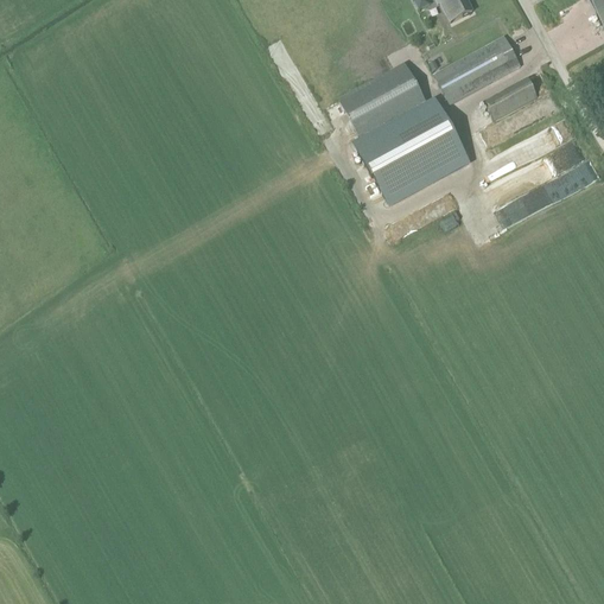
[(475,10),(470,0),(443,0),(453,21),(475,10)]
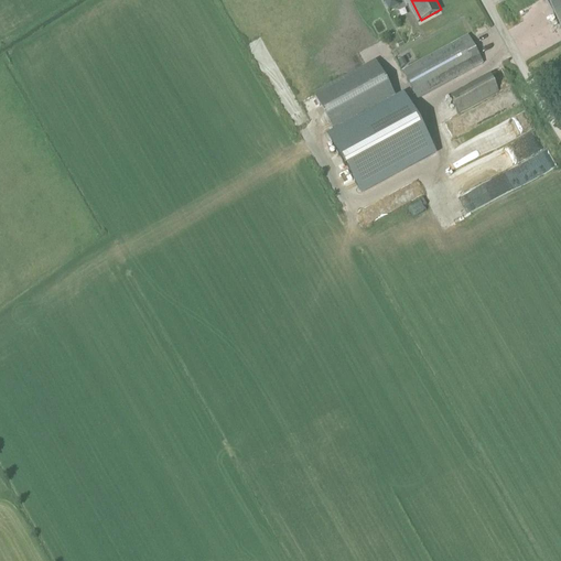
[(549,0),(560,21),(560,0),(549,0)]
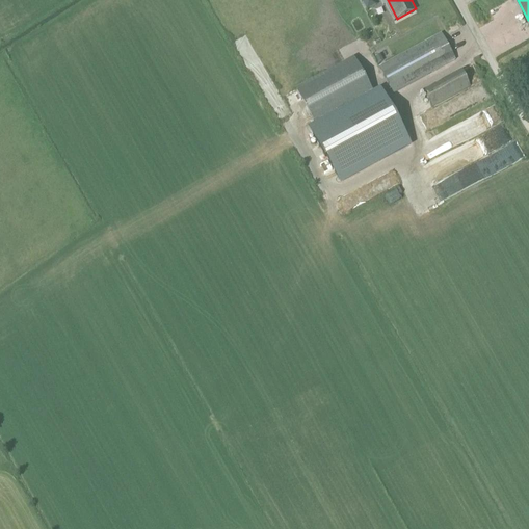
[(381,63),(396,90),(458,57),(444,30),(381,63)]
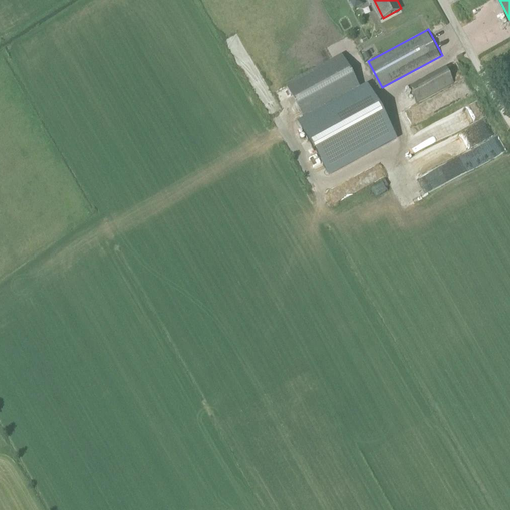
[(364,41),(370,52),(383,46),(378,34),(364,41)]
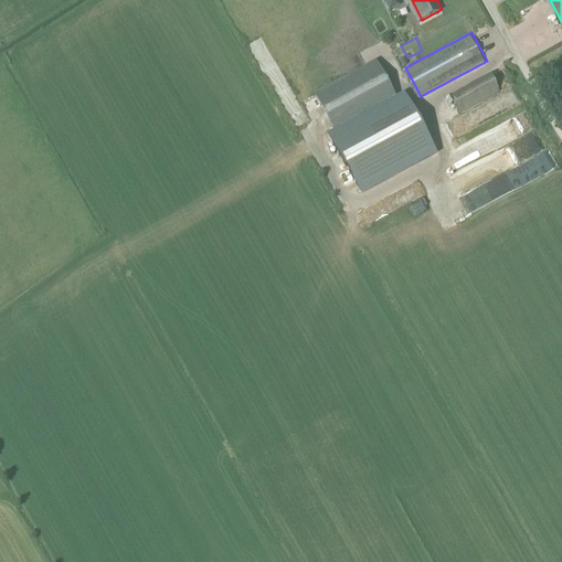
[(406,92),(399,96),(380,61),(318,95),(337,129),(330,133),(349,166),(350,165),(364,191),(438,150),(406,92)]
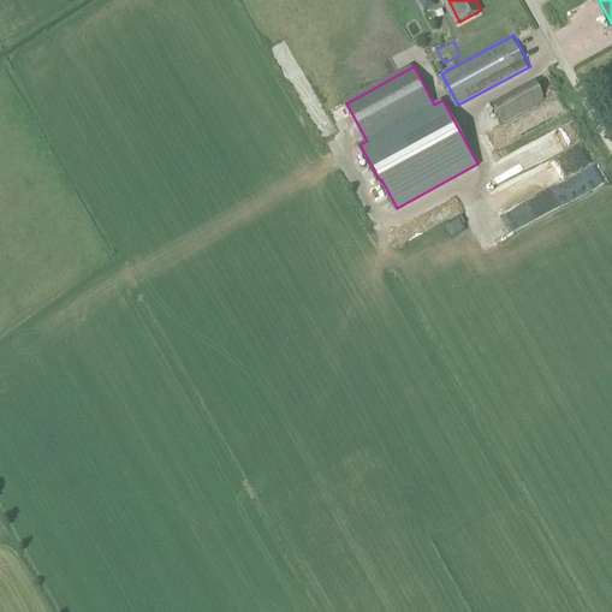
[(503,122),(512,116),(501,99),(492,104),(503,122)]
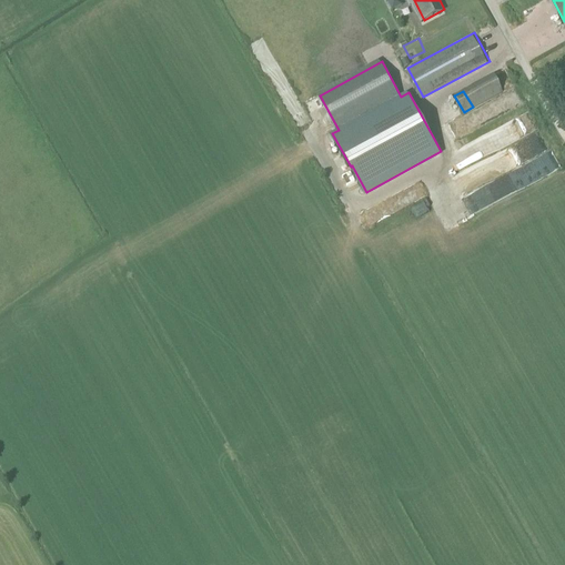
[(441,192),(486,172),(516,159),(511,145),(443,175),(447,185),(440,189),(441,192)]
